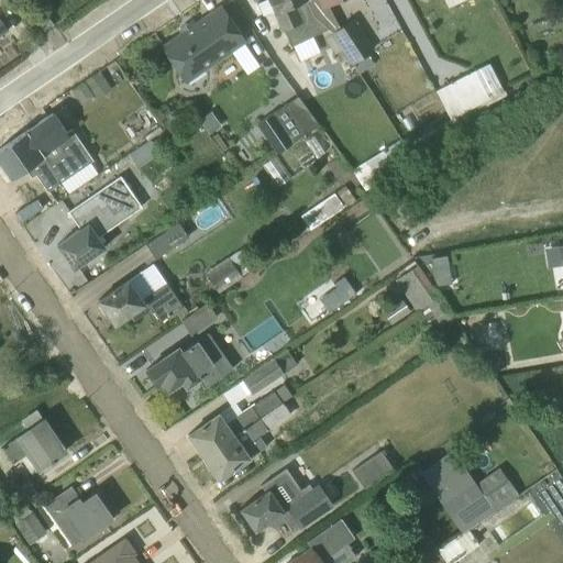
[(304,0),(265,0),(255,4),(261,18),(273,12),(274,14),(273,15),(280,33),(283,32),(289,47),(291,46),(299,63),(318,54),(310,37),(328,30),(312,17),(304,0)]
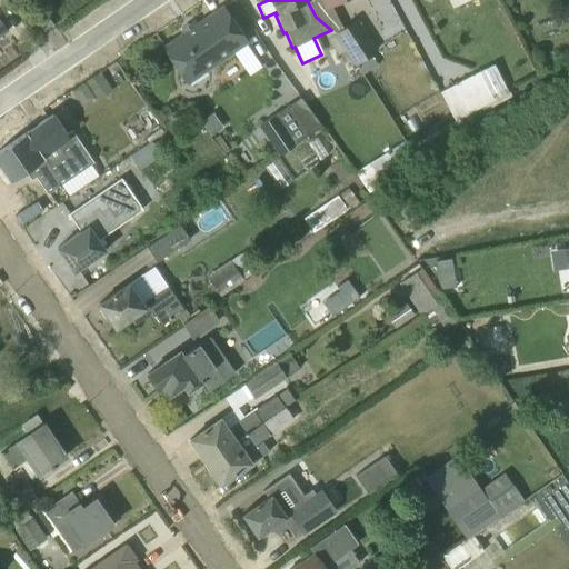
[(307,0),(316,17),(331,30),(340,27),(330,8),(346,0),(307,0)]
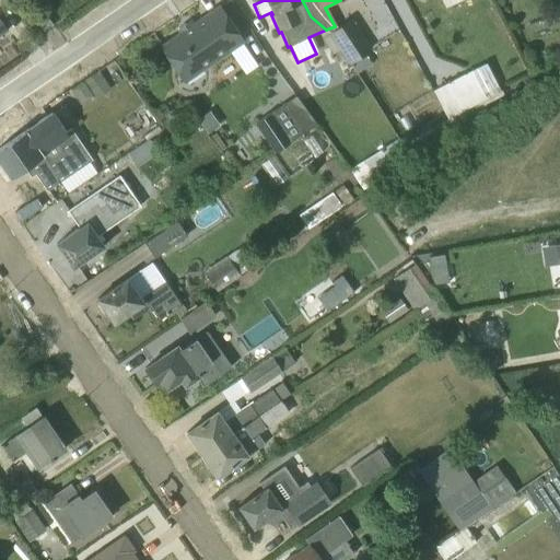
[(421,24),(408,0),(385,0),(404,34),(421,24)]
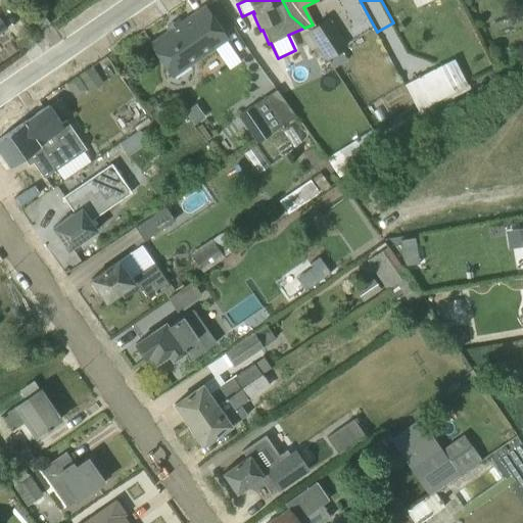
[(411,0),(415,8),(432,0),(411,0)]
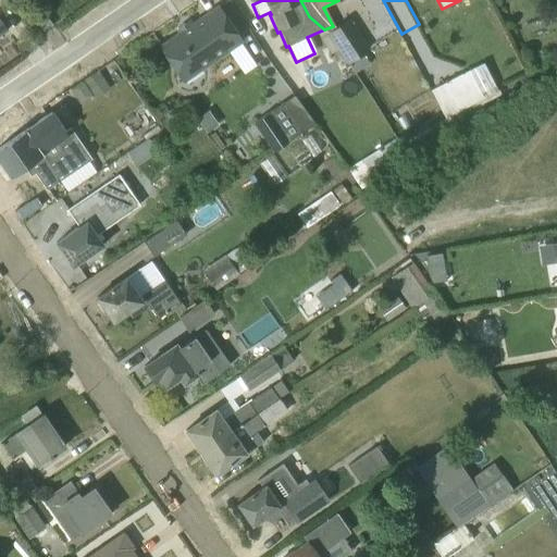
[(177,35),(159,47),(183,83),(240,44),(217,8),(192,25),(188,21),(174,31),(177,35)]
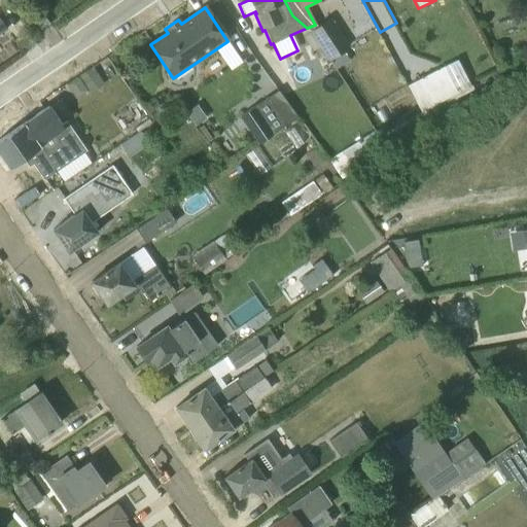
[(48,25),(37,8),(28,15),(39,31),(48,25)]
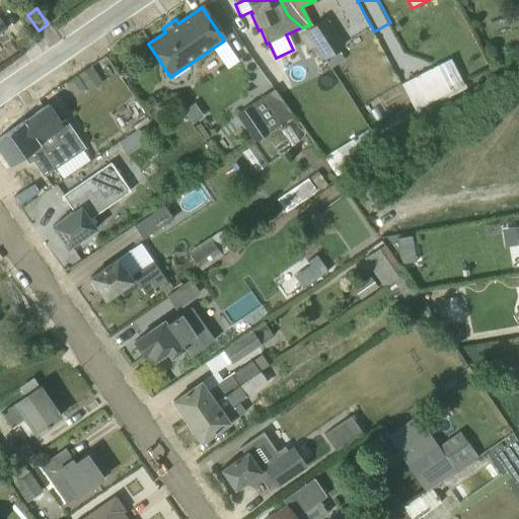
[(324,19),(304,31),(305,32),(323,61),(329,68),(343,60),(338,52),(344,48),(324,19)]
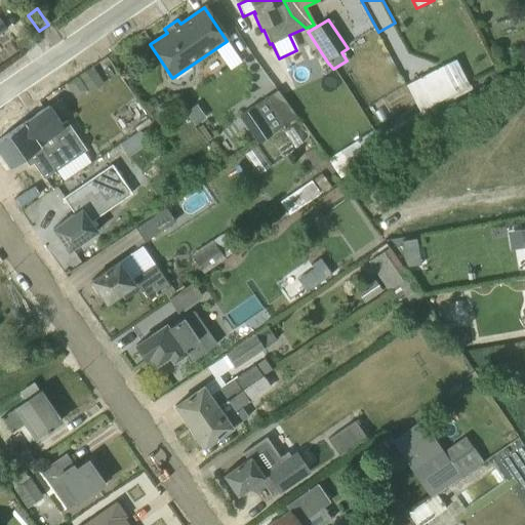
[(309,33),(301,38),(319,66),(327,62),(309,33)]
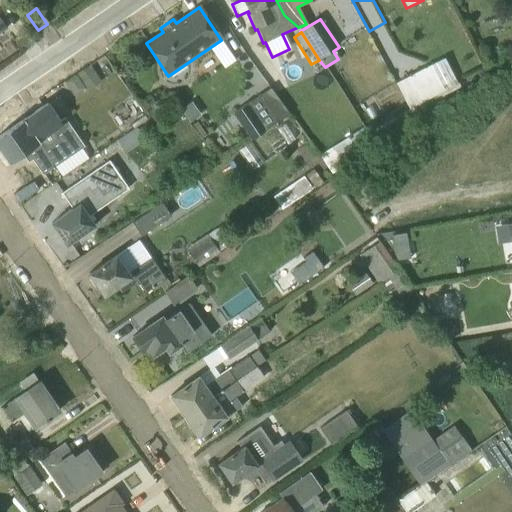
[(408,109),(416,123),(430,115),(423,102),(438,93),(440,96),(458,87),(456,82),(446,88),(443,83),(441,85),(430,65),(397,83),(410,108),(408,109)]
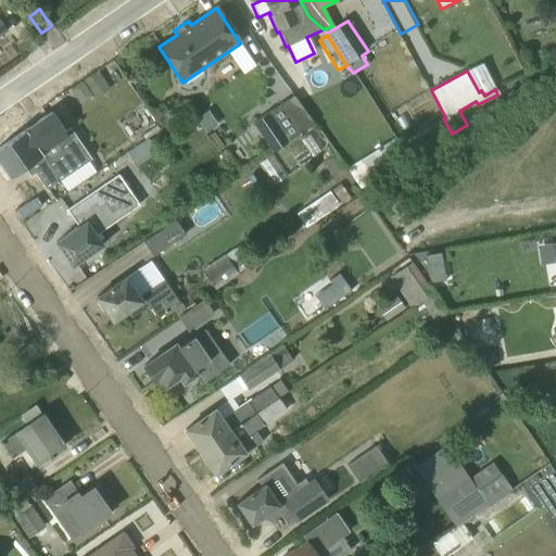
[(97,72),(70,90),(79,104),(90,96),(93,100),(109,89),(97,72)]
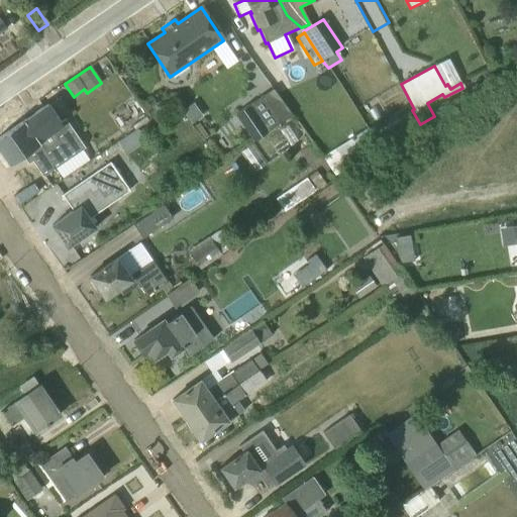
[(289,116),(272,89),(234,114),(251,140),(289,116)]
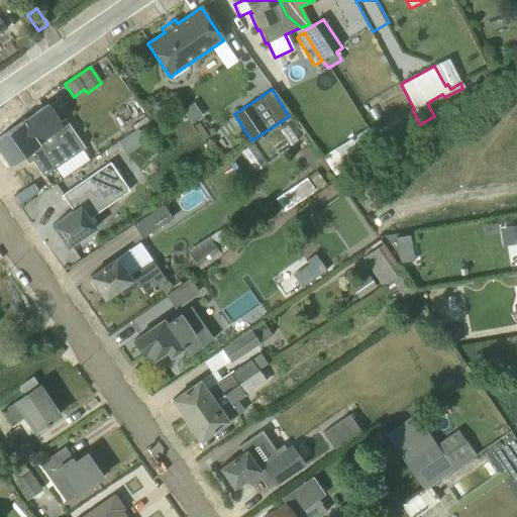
[(189,124),(202,116),(192,103),(180,111),(189,124)]
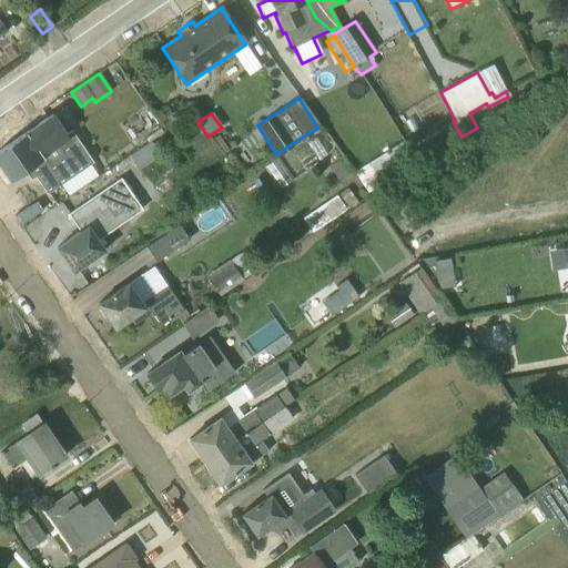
[(0,169),(9,182),(24,172),(30,181),(34,176),(47,194),(60,185),(68,196),(95,176),(89,166),(92,163),(71,132),(66,135),(52,115),(0,150),(0,169)]
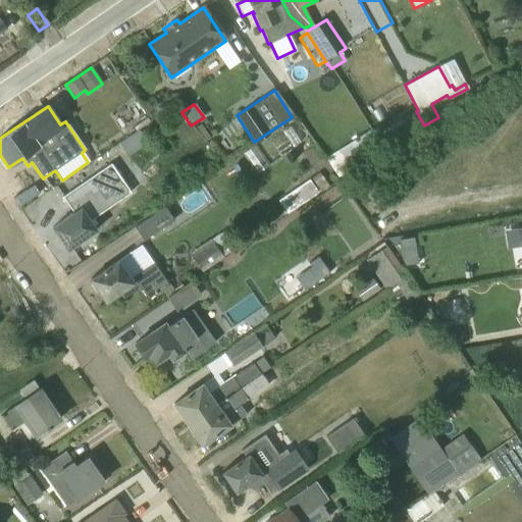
[(387,128),(374,137),(384,152),(405,140),(404,138),(424,125),(416,111),(401,121),(398,116),(392,119),(394,123),(386,126),(387,128)]
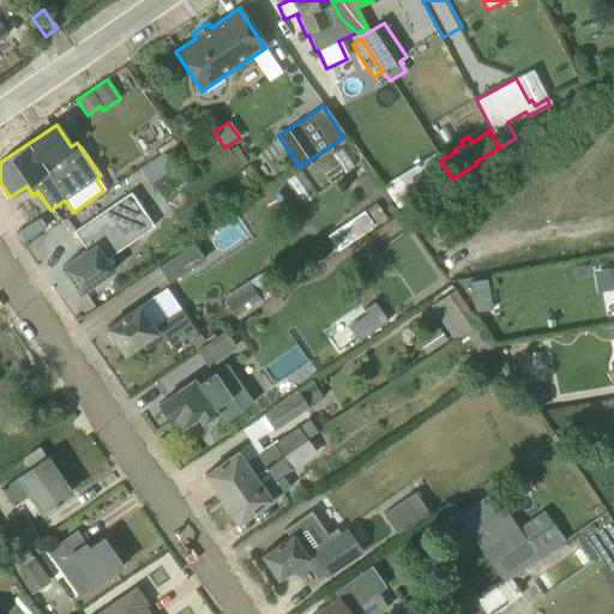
[(173,169),(162,154),(139,169),(149,185),(173,169)]
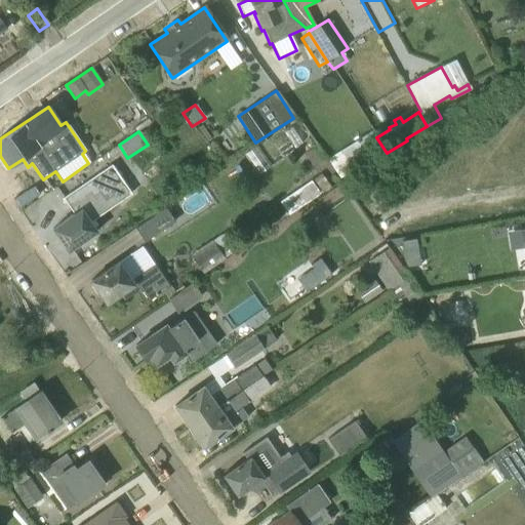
[(372,131),(327,160),(337,175),(350,167),(354,173),(387,153),(372,131)]
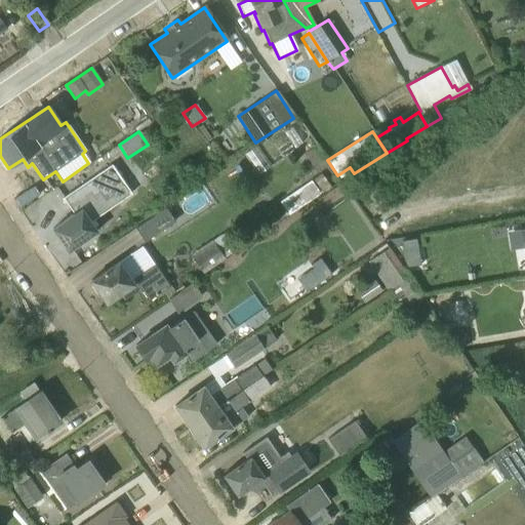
[(270,168),(255,148),(245,154),(259,174),(270,168)]
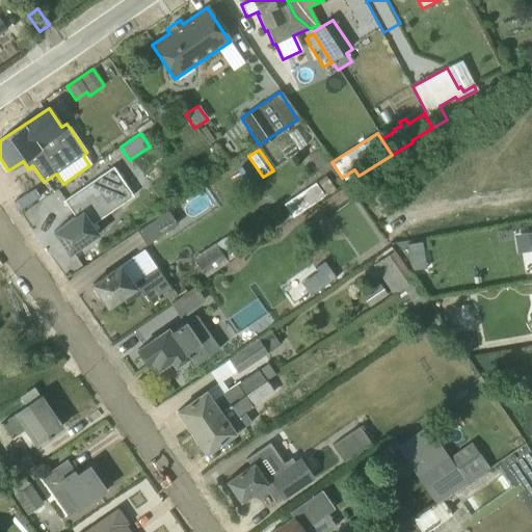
[(113,167),(62,202),(74,217),(53,232),(70,255),(100,234),(95,227),(135,200),(113,167)]
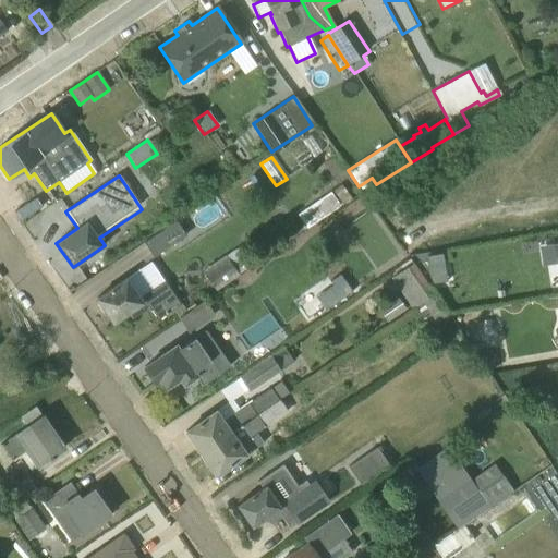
[(351,199),(340,184),(331,191),(342,206),(351,199)]
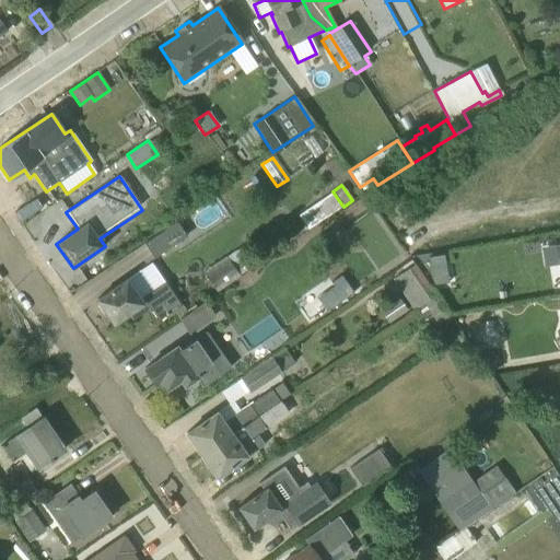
[(340,207),(330,194),(298,216),(306,230),(340,207)]
